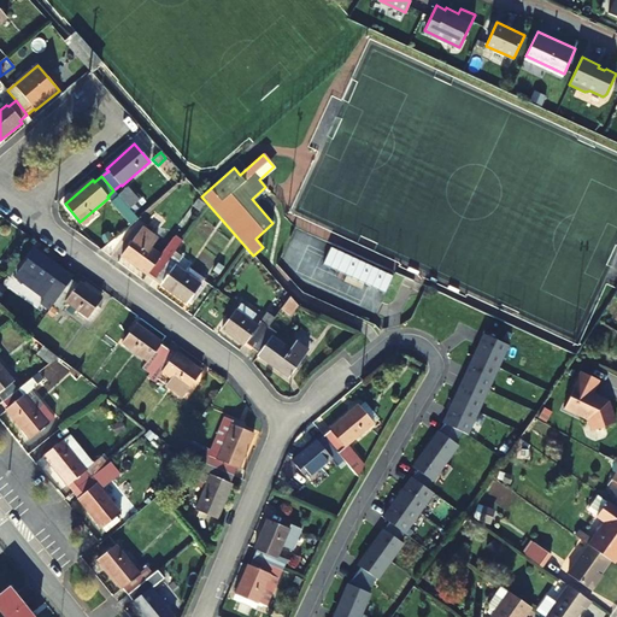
[(139,200),(127,188),(118,195),(119,197),(129,209),(139,200)]
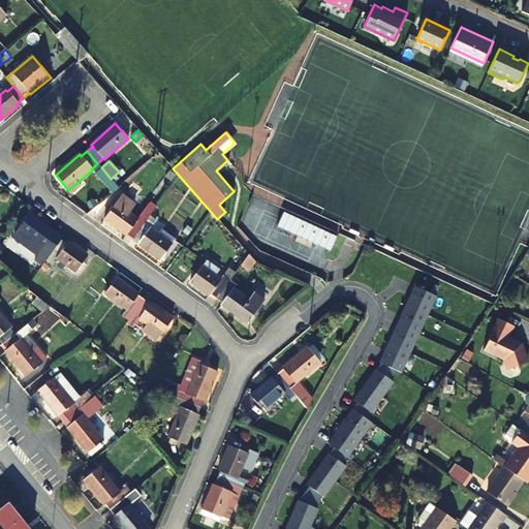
[(132,239),(147,219),(155,208),(149,204),(137,219),(129,213),(134,206),(121,196),(104,220),(132,239)]
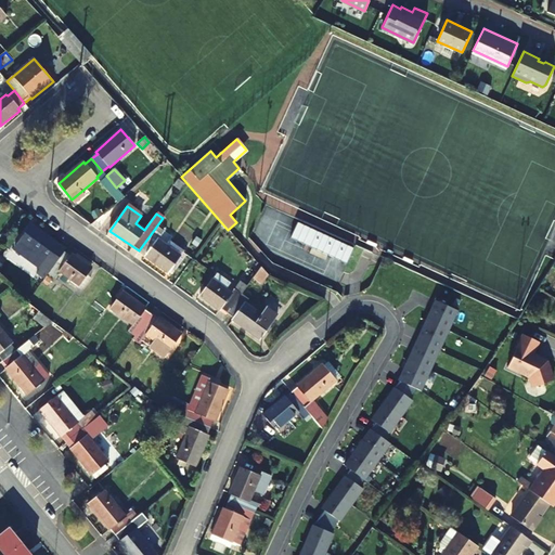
[(64,252),(65,250),(34,227),(16,250),(42,269),(38,274),(44,279),(49,274),(54,265),(64,252)]
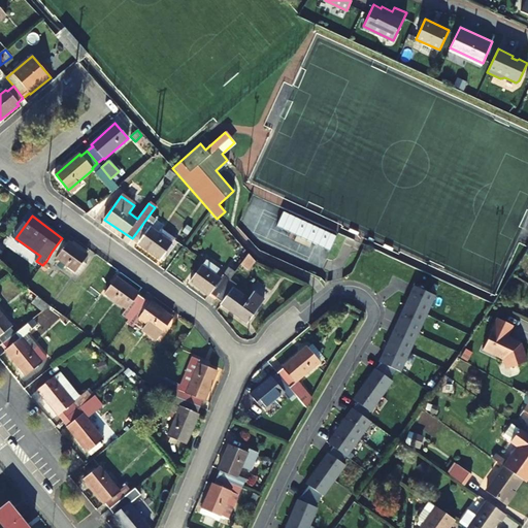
[(154,224),(146,219),(132,238),(139,243),(138,244),(159,259),(171,243),(150,229),(154,224)]
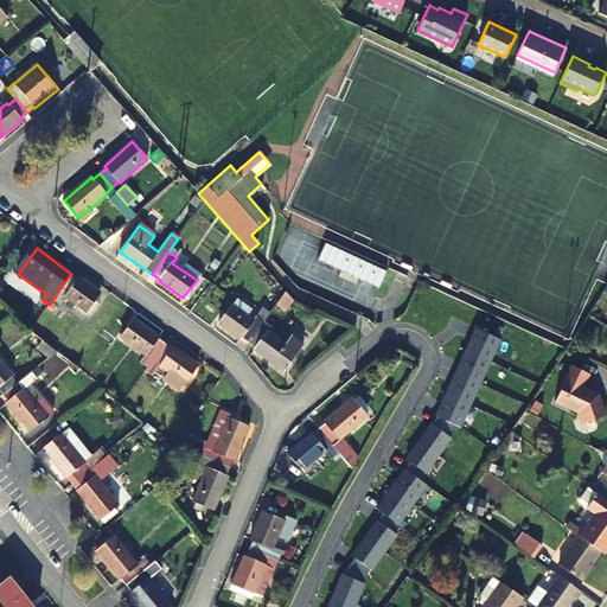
[(70,275),(59,289),(53,300),(61,305),(66,298),(91,315),(100,306),(94,301),(100,294),(80,279),(78,281),(70,275)]
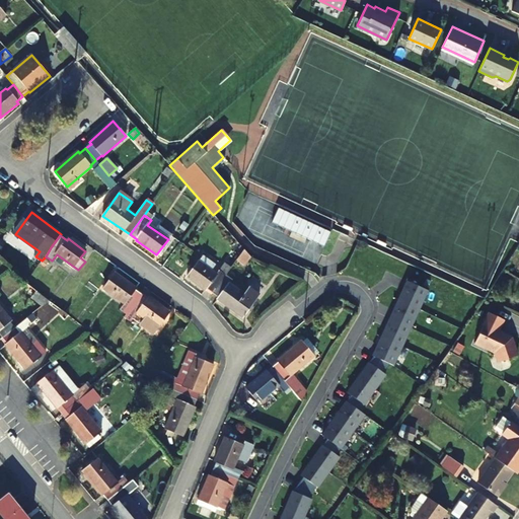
[(250,257),(244,250),(237,261),(243,266),(250,257)]
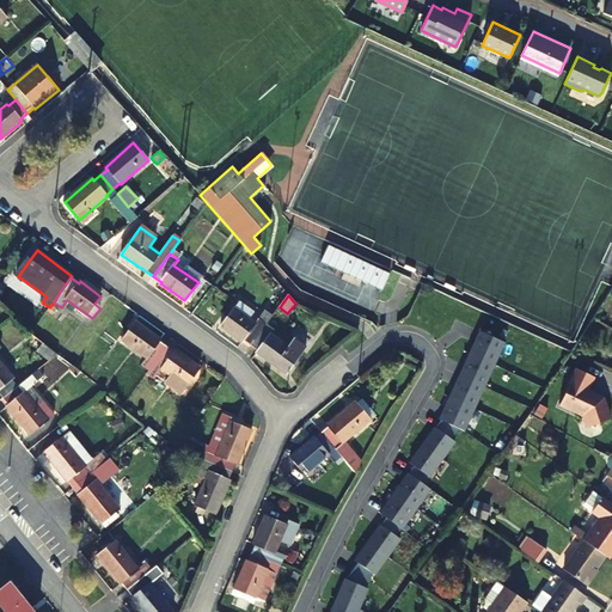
[(243,340),(251,346),(267,324),(258,319),(255,324),(234,308),(221,328),(242,342),(243,340)]
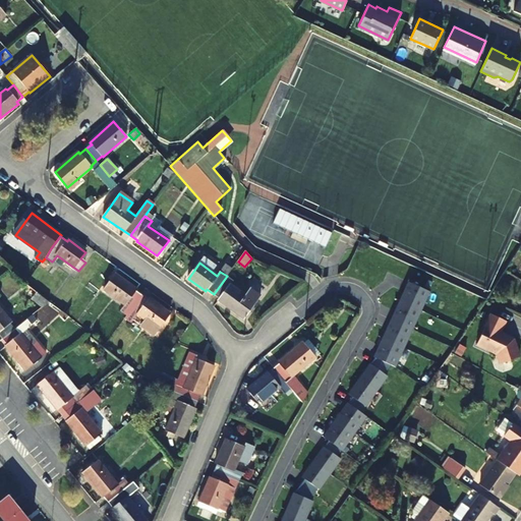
[(127,315),(141,295),(134,290),(136,289),(115,274),(105,290),(124,305),(120,311),(127,315)]
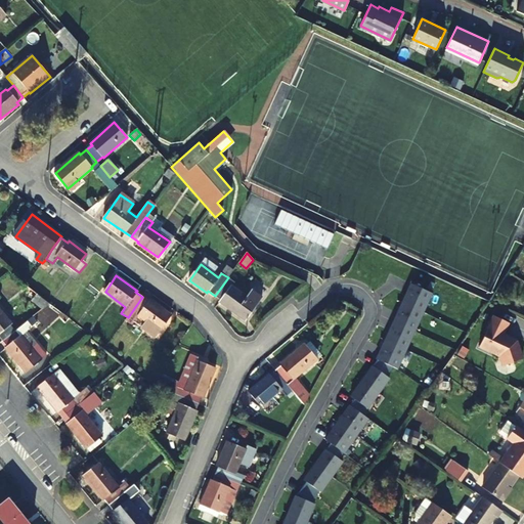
[(228,277),(215,296),(221,300),(219,303),(245,320),(262,297),(252,290),(247,297),(231,287),(234,282),(228,277)]
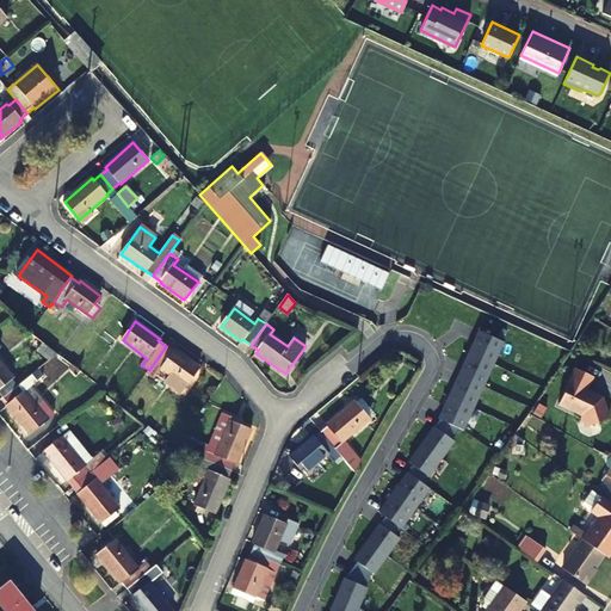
[(504,341),(479,331),(460,375),(434,427),(434,426),(409,462),(414,466),(408,473),(380,512),(386,517),(381,524),(380,524),(355,560),(358,562),(353,568),(346,579),(345,578),(331,610),(357,610),(368,587),(364,586),(374,573),(375,574),(400,538),(395,535),(401,528),(430,488),(424,483),(429,476),(455,440),(451,438),(458,427),(463,430),(504,341)]
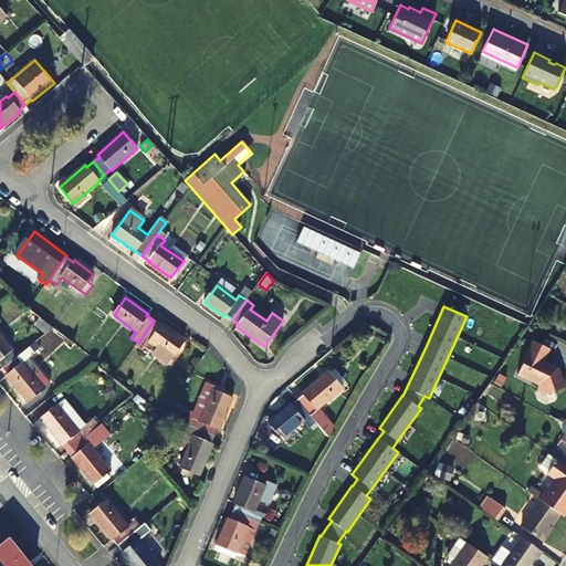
[(53,328),(40,317),(34,324),(46,334),(53,328)]
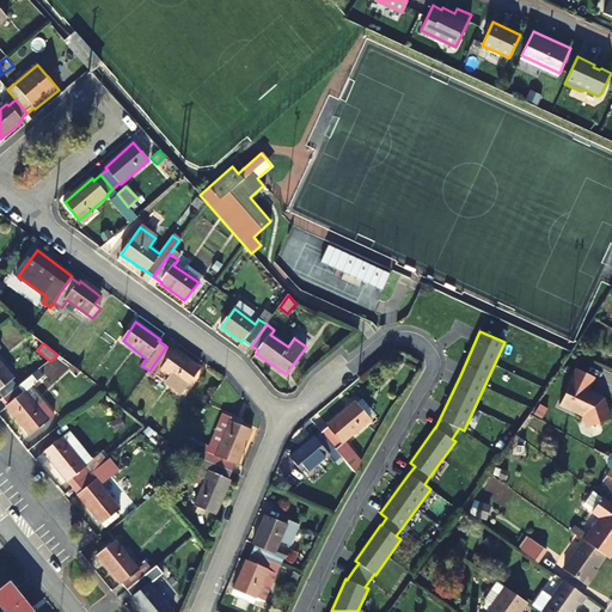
[(166,347),(150,371),(157,377),(161,369),(171,377),(166,383),(179,395),(199,368),(175,352),(175,353),(166,347)]
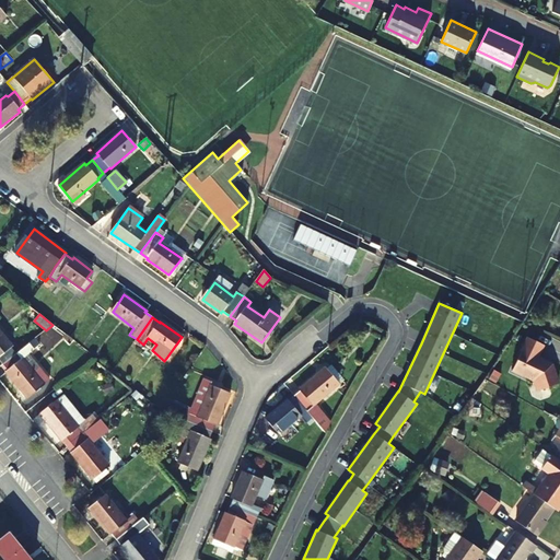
[(0,361),(3,364),(16,354),(11,347),(12,346),(0,330),(0,361)]
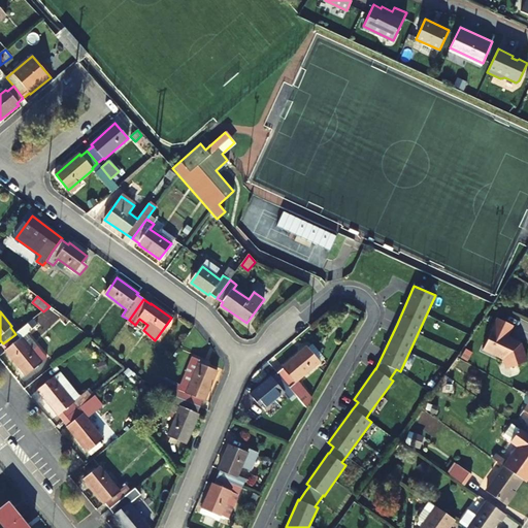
[(512,327),(498,321),(484,350),(504,360),(507,367),(525,361),(520,344),(506,338),(512,327)]
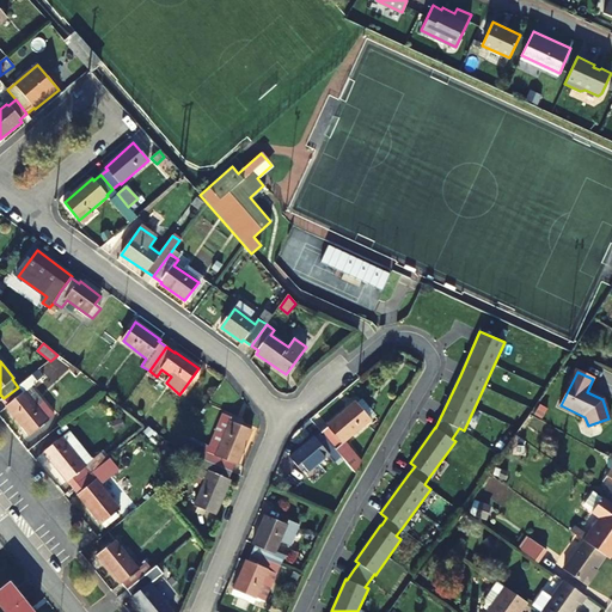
[(32,375),(18,387),(4,398),(8,405),(7,407),(30,435),(54,415),(43,402),(37,408),(25,392),(37,383),(32,375)]
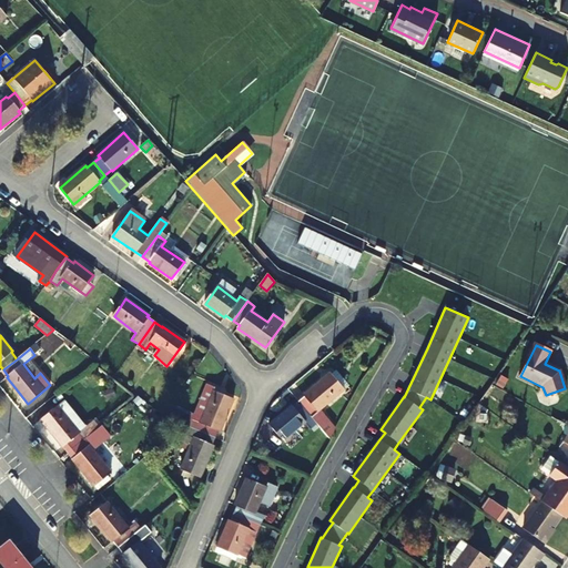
[(385,362),(379,356),(373,366),(378,371),(385,362)]
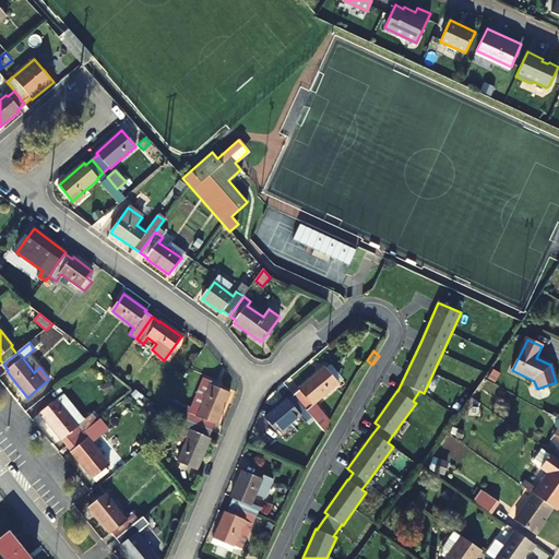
[(300,391),(294,396),(312,417),(324,431),(329,423),(323,417),(324,416),(319,409),(318,411),(313,405),(339,384),(325,367),(299,390),(300,391)]
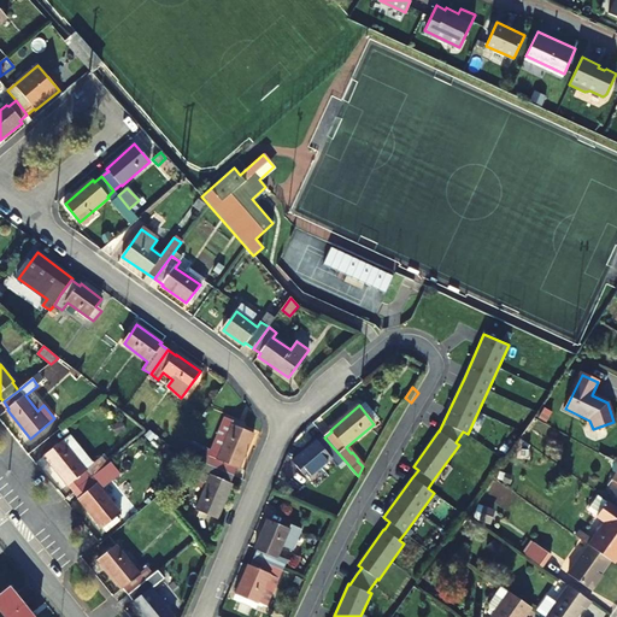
[(224,422),(206,464),(234,476),(236,468),(239,468),(253,434),(224,422)]
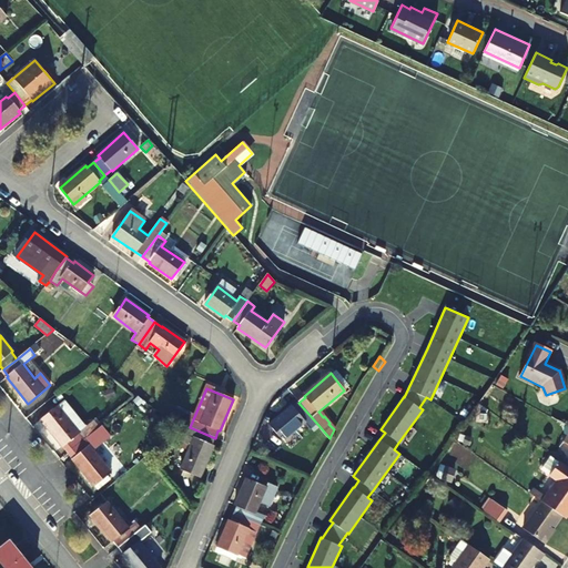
[(63,445),(69,452),(82,440),(99,427),(94,421),(85,427),(79,433),(68,419),(75,414),(64,402),(41,421),(62,446),(63,445)]
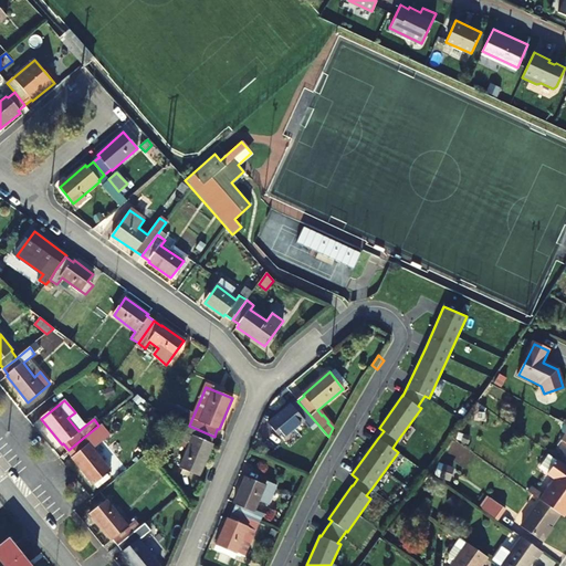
[(316,422),(297,401),(292,406),(291,405),(269,422),(282,439),(304,421),(310,428),(316,422)]
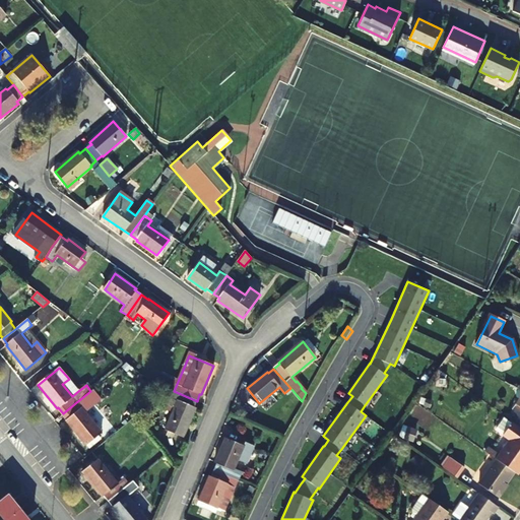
[(78,391),(69,379),(62,384),(72,396),(78,391)]
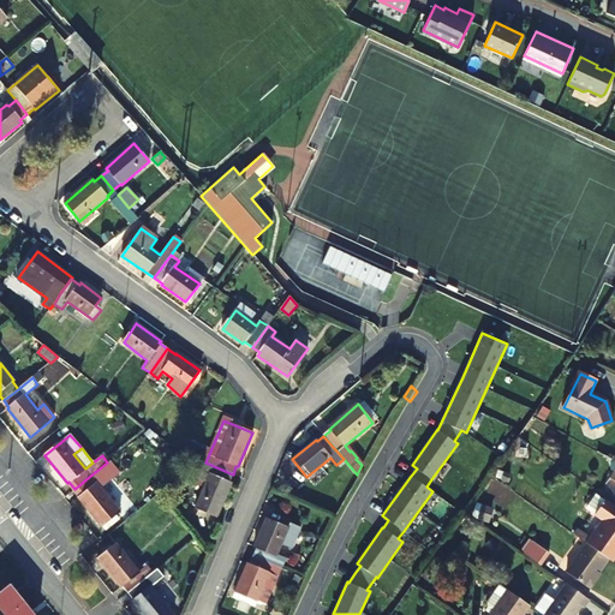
[(230,483),(233,475),(206,463),(201,472),(210,476),(207,483),(196,508),(218,517),(232,483),(230,483)]
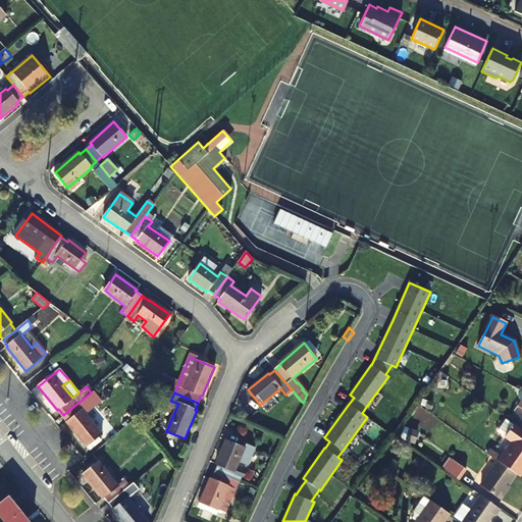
[(178,404),(170,401),(168,407),(175,410),(178,404)]
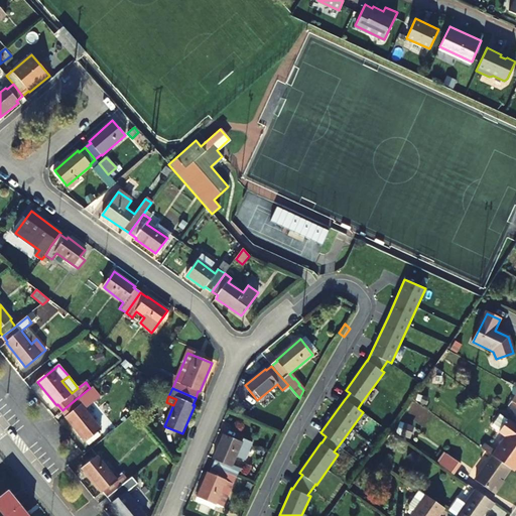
[(75,400),(62,410),(68,416),(67,417),(86,441),(101,429),(82,405),(80,407),(75,400)]
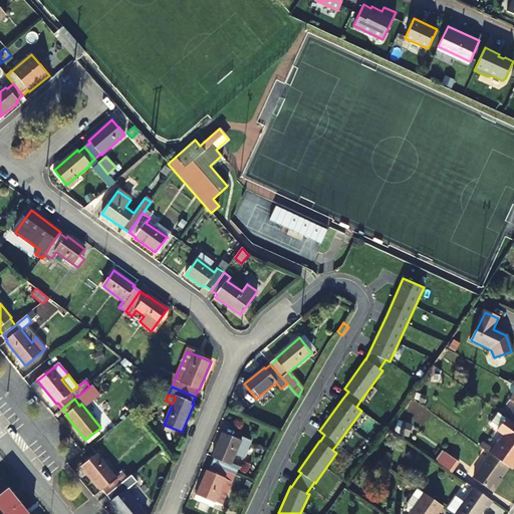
[(425,425),(431,410),(412,402),(406,416),(425,425)]
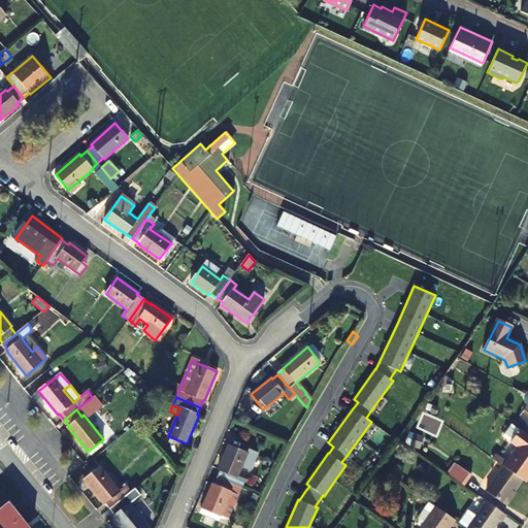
[(527,480),(527,431),(522,428),(513,441),(520,447),(505,466),(525,481),(527,482),(527,480)]
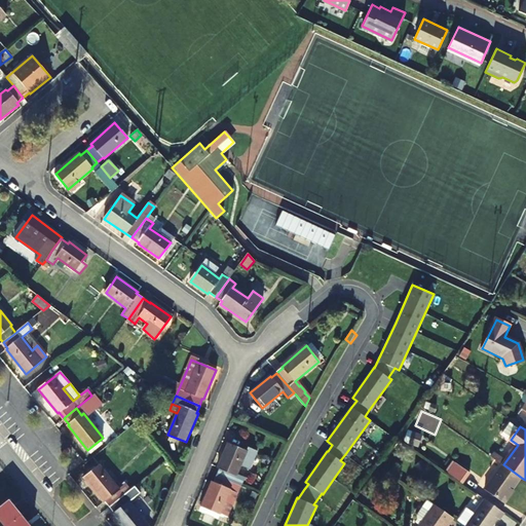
[(412,430),(409,442),(417,445),(420,433),(412,430)]
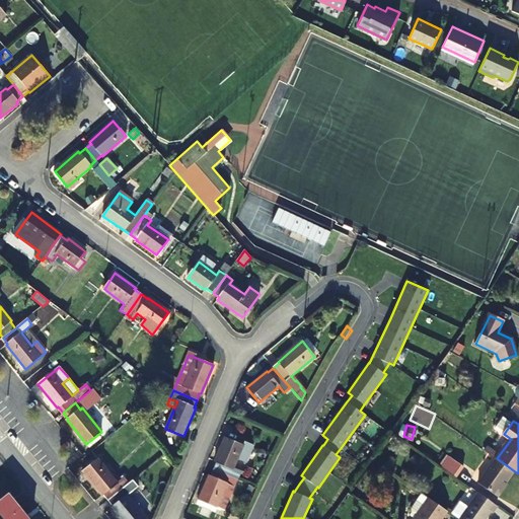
[(214,469),(237,479),(238,479),(243,465),(240,464),(237,471),(232,469),(242,446),(225,438),(215,462),(216,463),(214,469)]
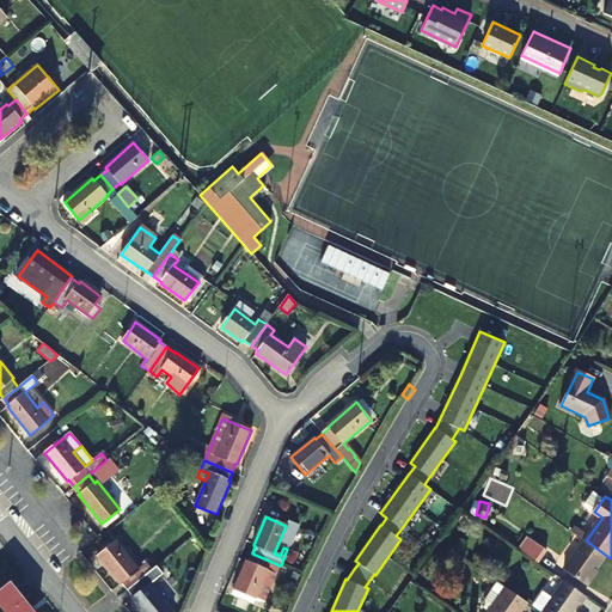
[(573,525),(570,531),(581,537),(585,530),(573,525)]
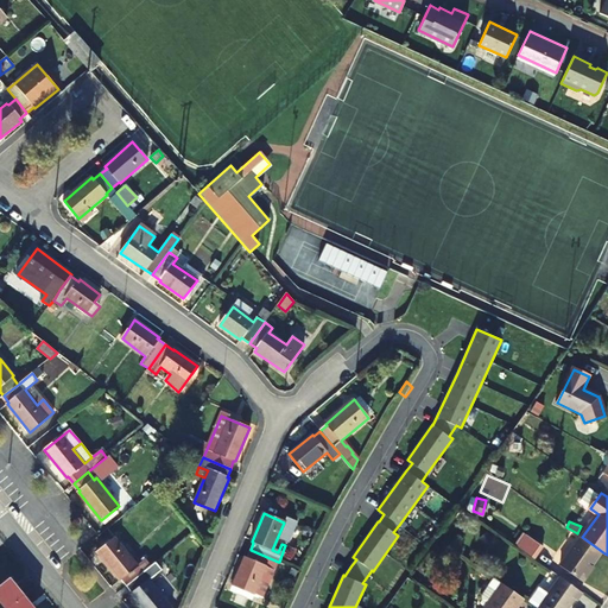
[(548,542),(536,533),(523,550),(534,558),(548,542)]
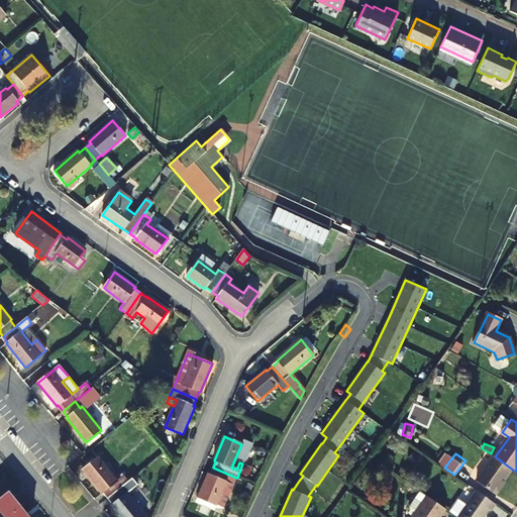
[(497,494),(514,471),(495,456),(478,481),(497,494)]
